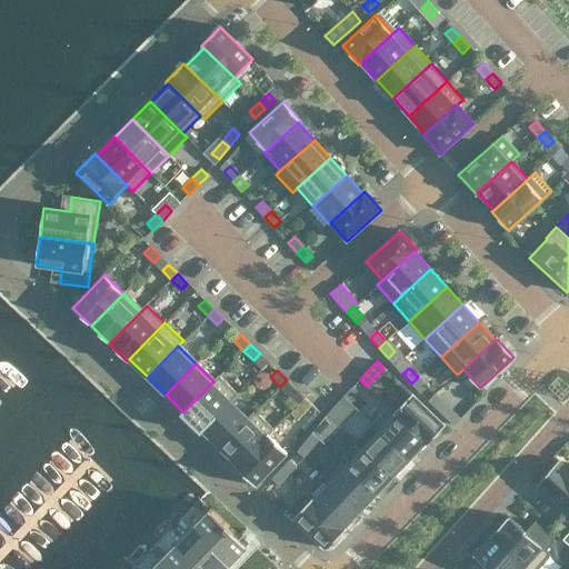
[(201,430),(232,399),(238,393),(219,376),(213,381),(183,412),(181,415),(200,432),(201,430)]
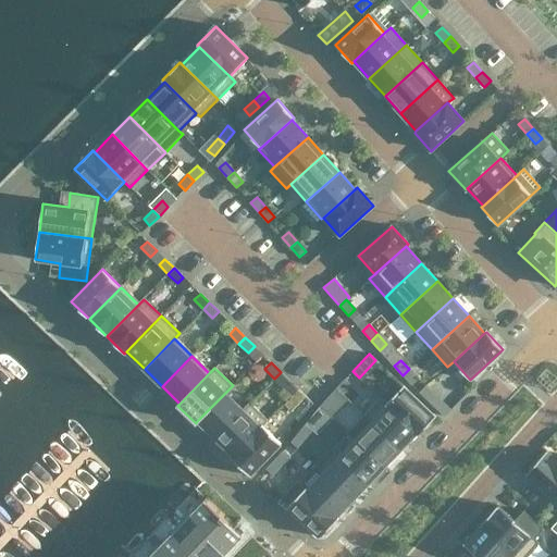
[(403,375),(411,385),(418,379),(409,369),(403,375)]
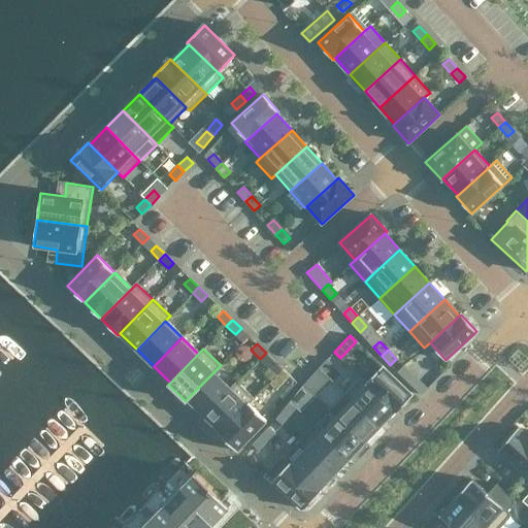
[(269,367),(274,361),(266,353),(260,359),(269,367)]
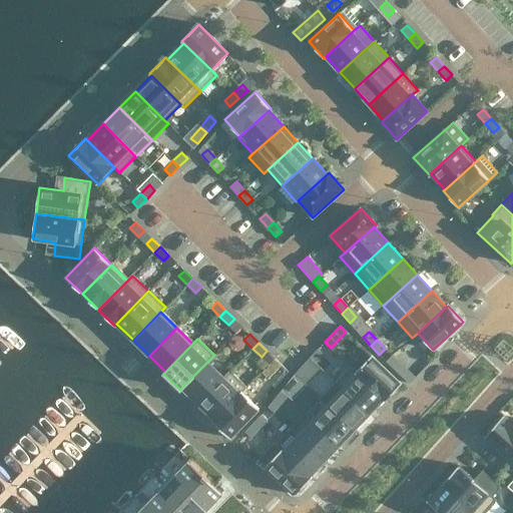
[(324,355),(318,349),(310,358),(316,363),(324,355)]
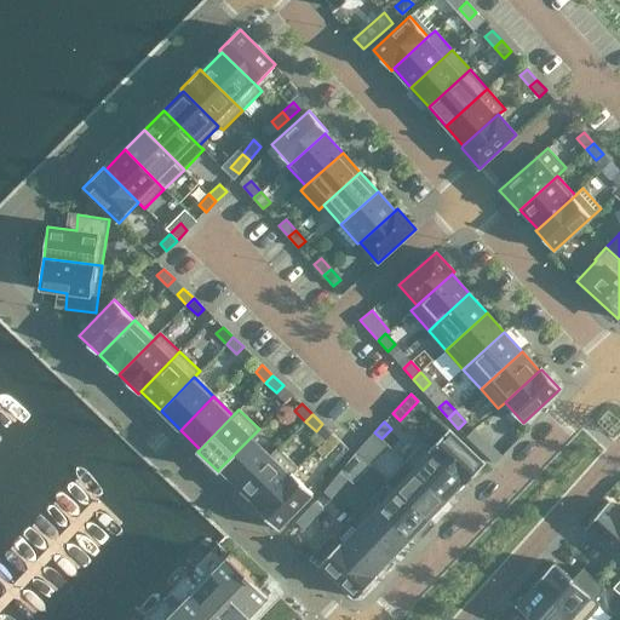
[(448,430),(430,449),(464,482),(466,483),(484,464),(448,430)]
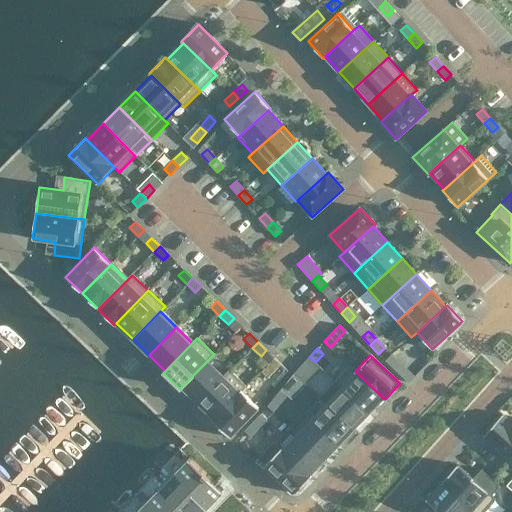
[(385,360),(394,369),(400,363),(391,355),(385,360)]
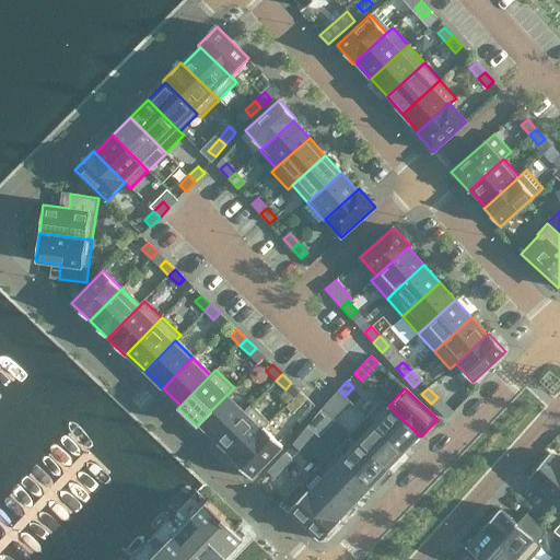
[(328,399),(335,406),(345,396),(338,391),(328,399)]
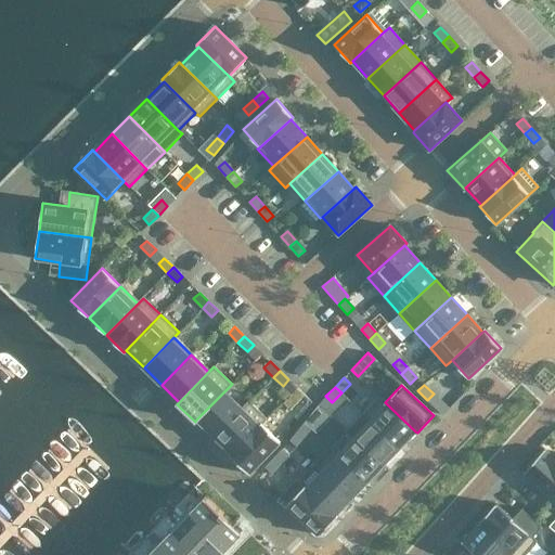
[(297,388),(283,402),(291,410),(305,396),(302,394),(297,388)]
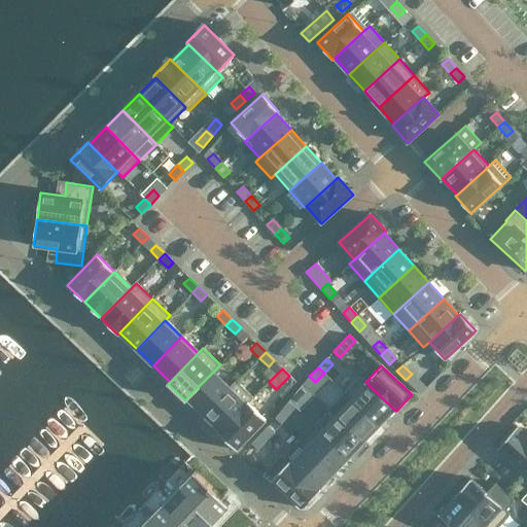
[(204,415),(232,386),(215,370),(186,398),(204,415)]
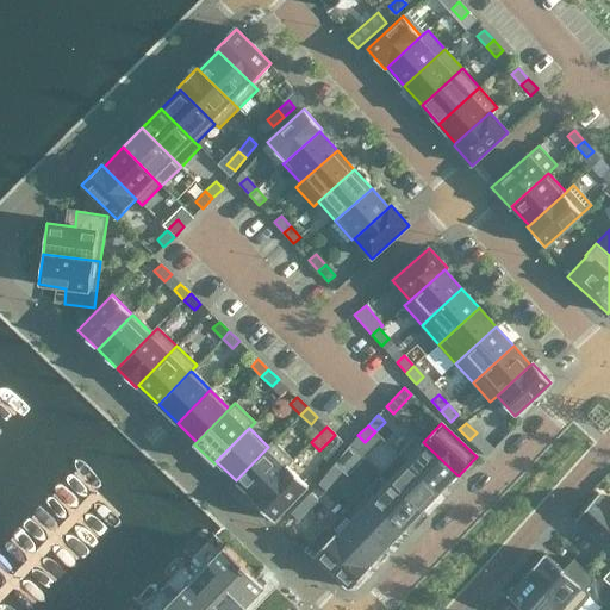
[(417,436),(399,455),(439,492),(456,474),(423,442),(417,436)]
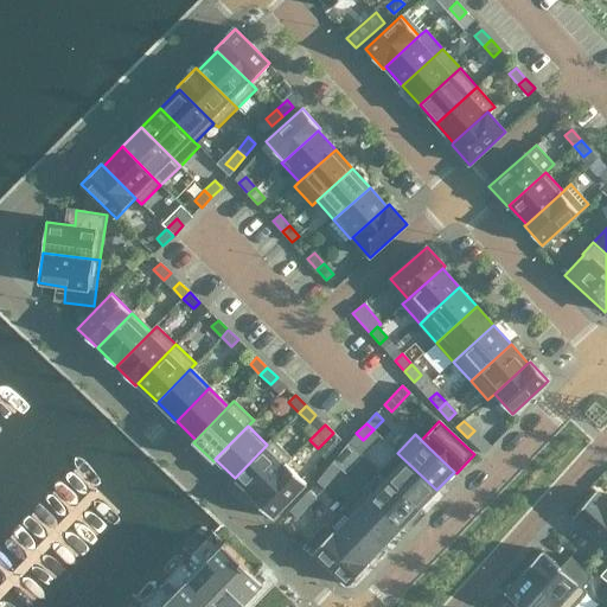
[(254,497),(286,464),(292,458),(273,439),(267,445),(235,478),(254,497)]
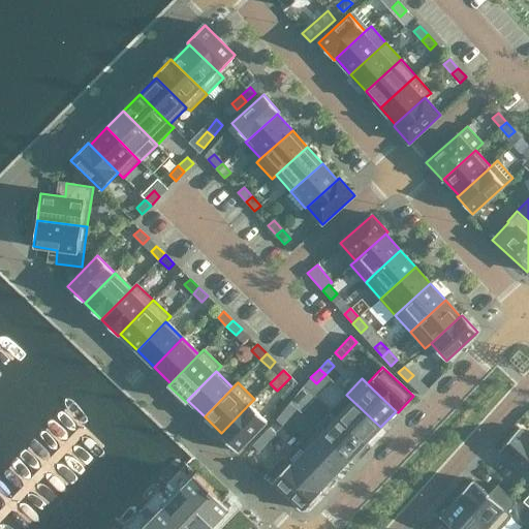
[(304,399),(298,394),(289,403),(297,408),(304,399)]
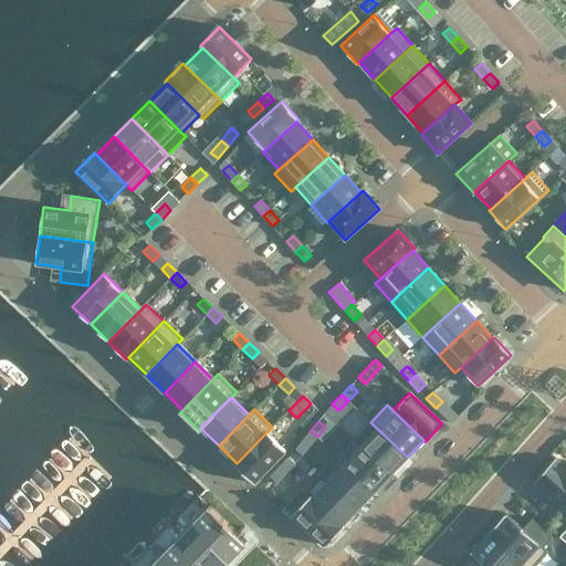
[(407,457),(370,422),(354,439),(390,474),(407,457)]
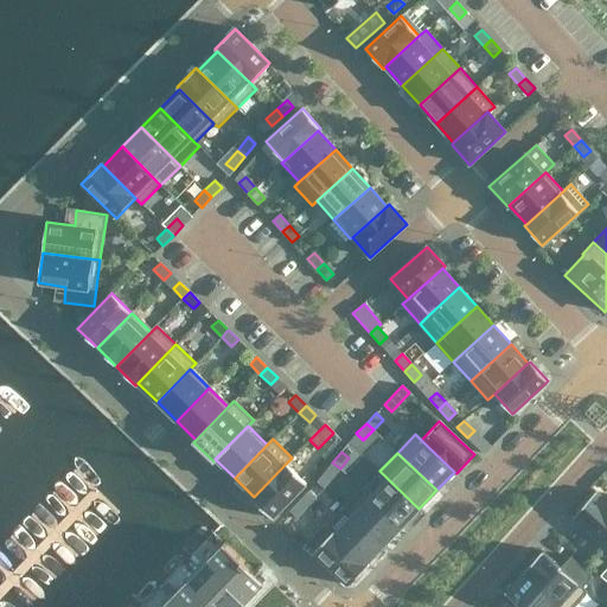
[(332,462),(324,474),(331,480),(340,468),(332,462)]
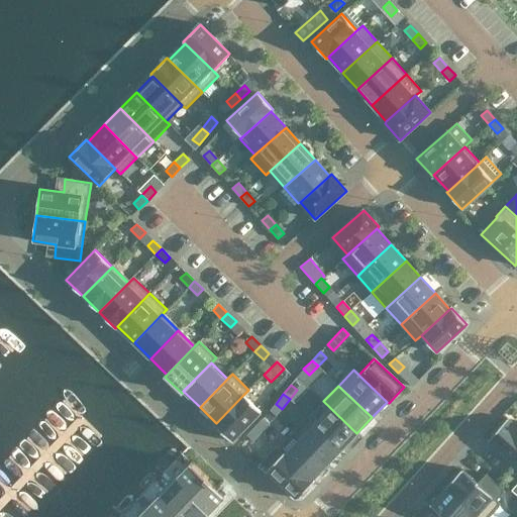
[(231,441),(261,412),(243,395),(216,423),(214,425),(231,441)]
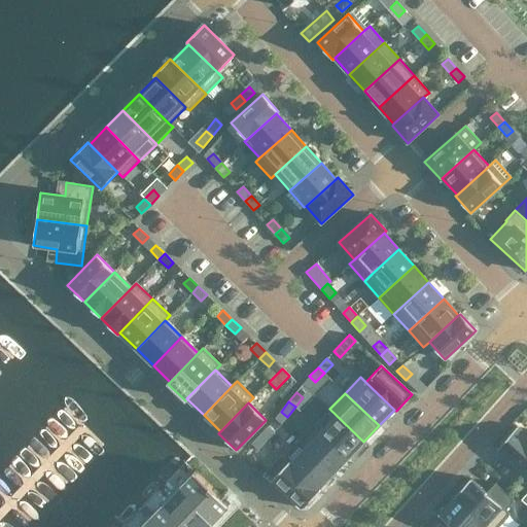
[(363,442),(329,409),(314,425),(348,458),(363,442)]
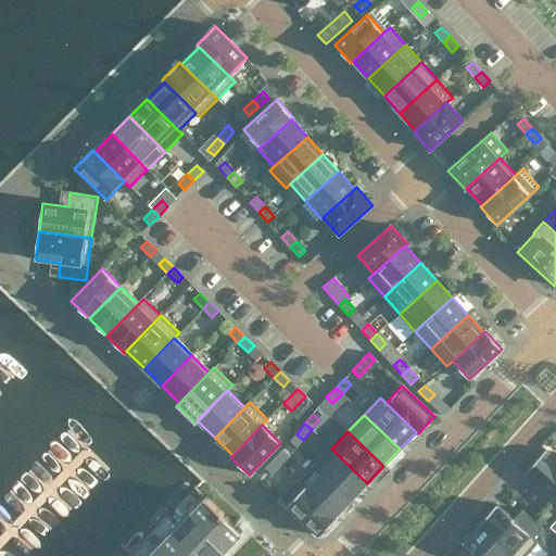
[(331,449),(315,465),(351,500),(367,483),(331,449)]
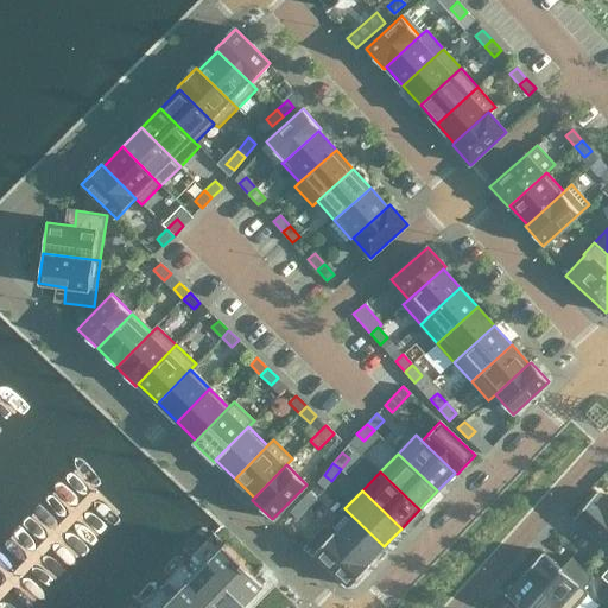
[(306,508),(317,498),(310,492),(299,501),(306,508)]
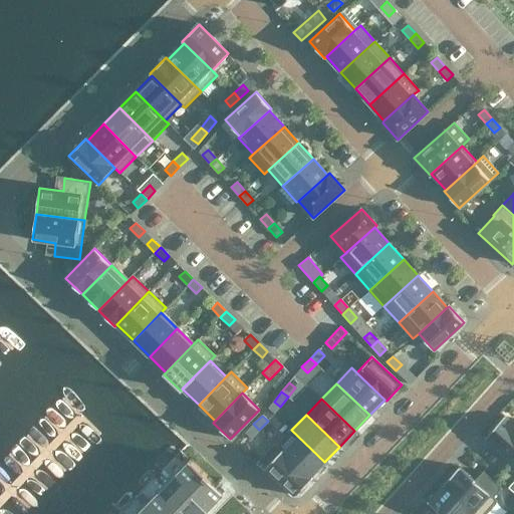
[(505,416),(484,439),(513,465),(513,421),(513,423),(505,416)]
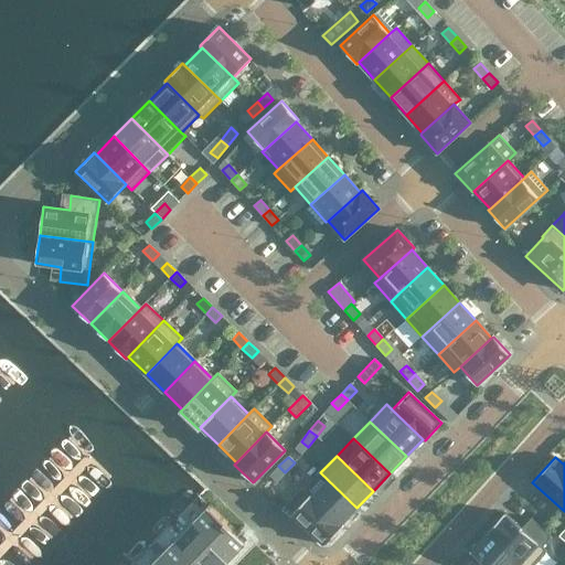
[(269,476),(276,482),(285,472),(278,466),(269,476)]
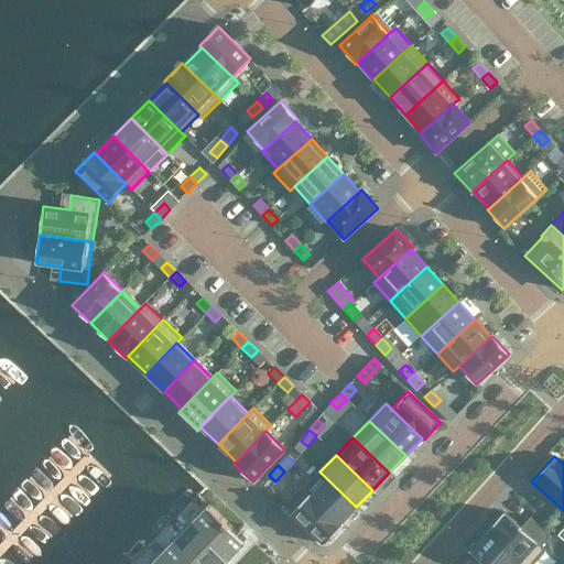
[(320,472),(303,489),(339,524),(356,507),(320,472)]
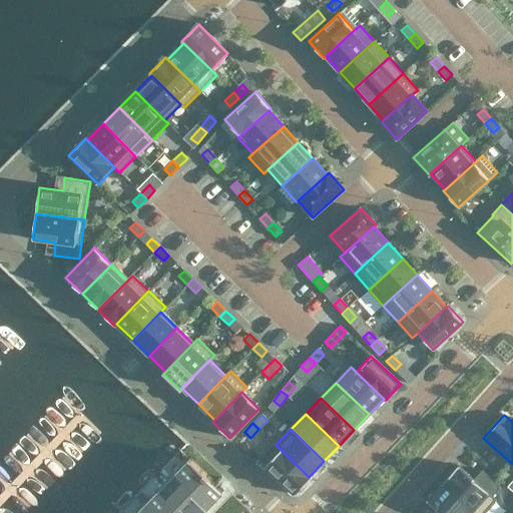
[(274,443),(259,460),(266,466),(295,495),(311,479),(309,477),(276,445),(274,443)]
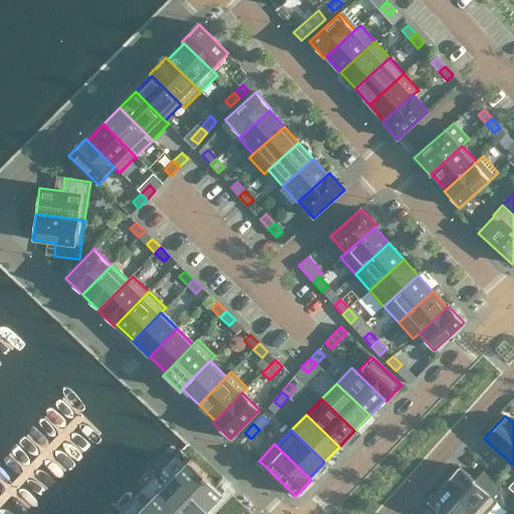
[(190,459),(136,513),(205,513),(226,493),(224,492),(224,491),(216,484),(190,459)]
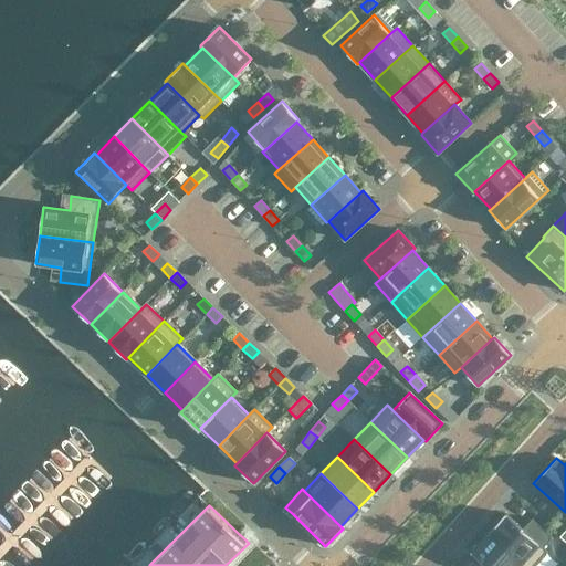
[(494,519),(486,528),(490,532),(488,533),(524,565),(533,565),(547,552),(544,547),(553,537),(532,519),(523,528),(505,514),(498,522),(494,519)]
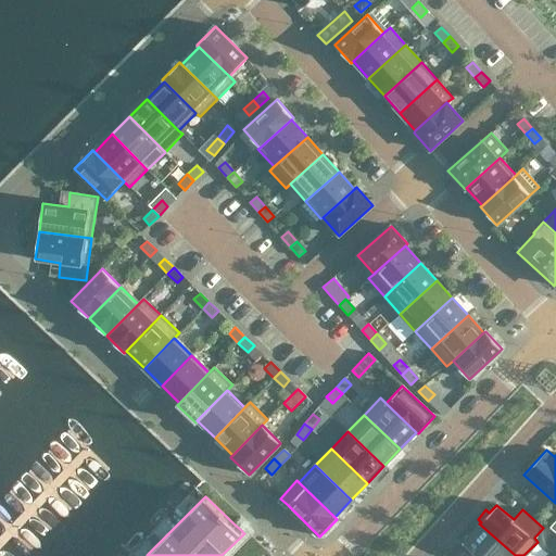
[(469,534),(463,543),(477,555),(515,555),(479,523),(478,526),(475,522),(466,532),(469,534)]
